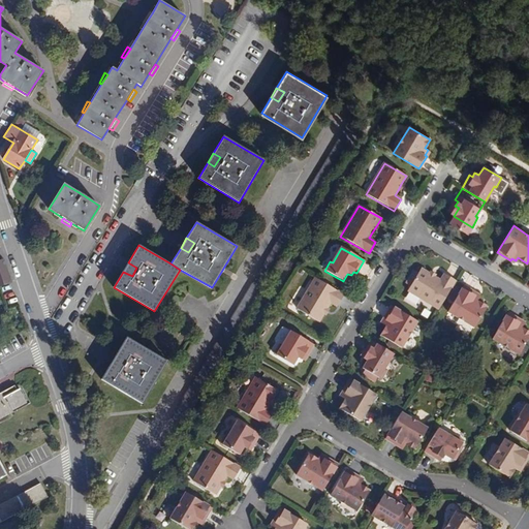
[(4,259),(0,260),(0,286),(11,283),(4,259)]
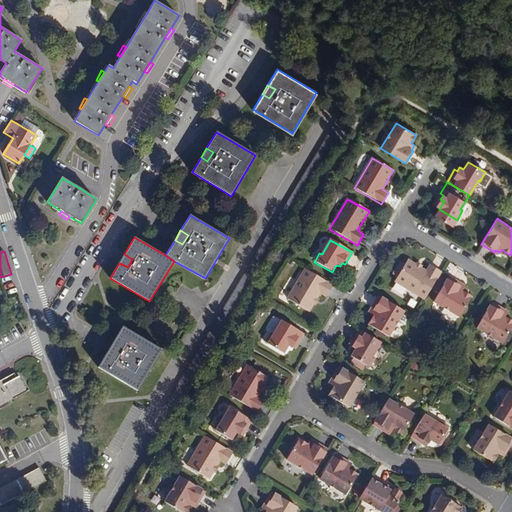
[(132,259),(124,254),(119,263),(128,267),(132,259)]
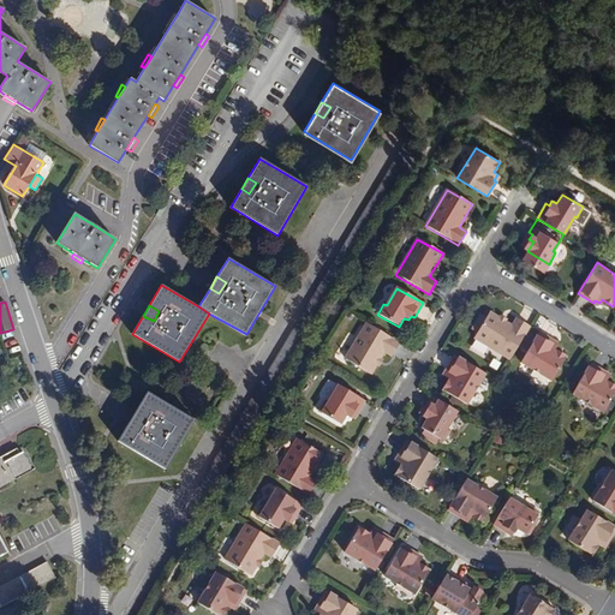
[(511,359),(530,327),(517,320),(512,326),(506,322),(500,318),(490,314),(475,339),(511,359)]
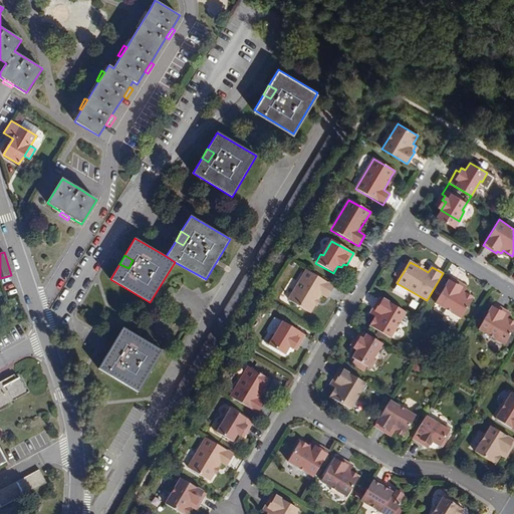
[(326,298),(333,286),(306,270),(288,301),(309,313),(314,305),(317,300),(320,295),(326,298)]
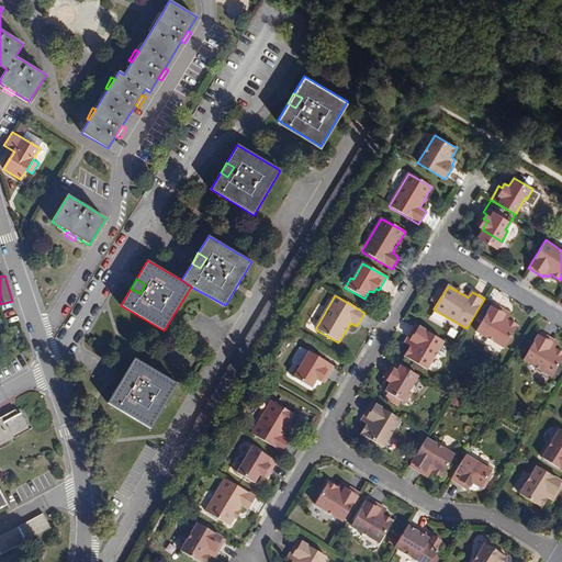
[(505,315),(506,313),(492,304),(476,332),(504,348),(517,326),(508,321),(510,317),(505,315)]
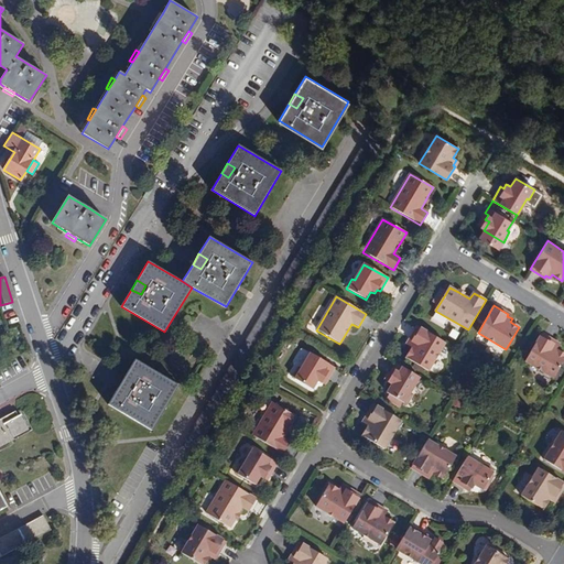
[(427,372),(445,344),(418,327),(409,342),(411,343),(409,347),(412,349),(405,359),(427,372)]
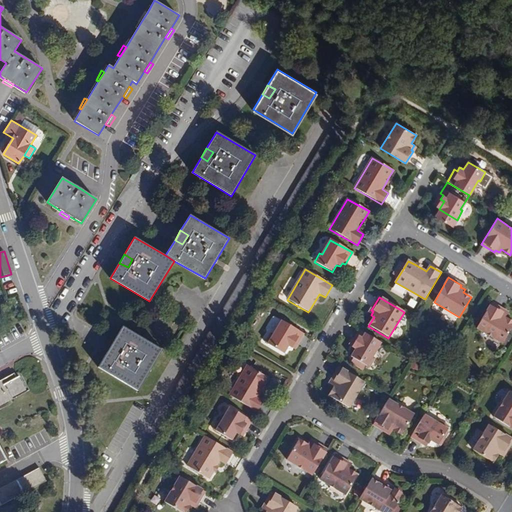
[(511,321),(506,318),(508,316),(503,313),(504,311),(492,304),(477,328),(503,344),(511,327),(511,321)]
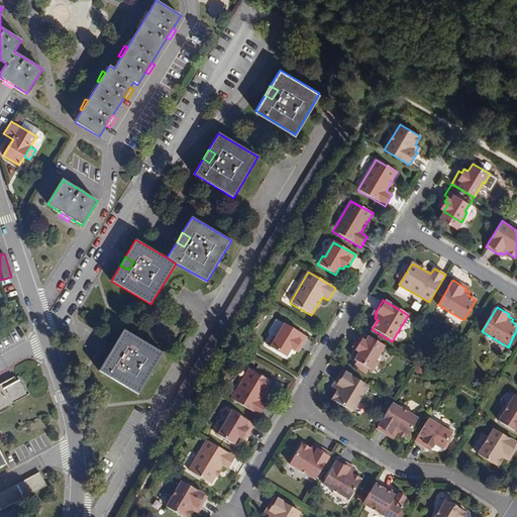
[(290,350),(294,352),(296,348),(299,349),(306,337),(284,324),(275,338),(273,338),(268,347),(286,357),(290,350)]
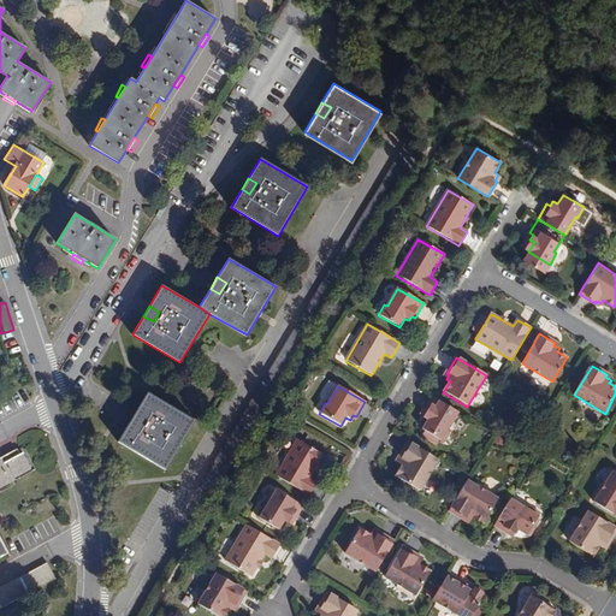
[(148,394),(136,412),(144,418),(138,428),(129,424),(118,442),(166,469),(195,420),(148,394)]
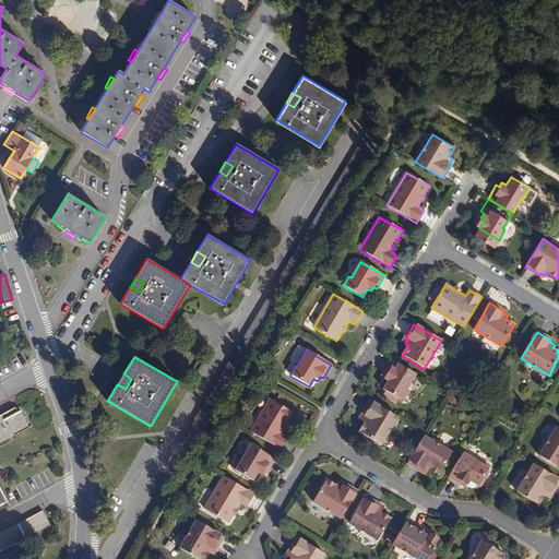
[(415,375),(391,360),(383,373),(387,376),(383,380),(388,382),(382,391),(384,392),(389,394),(387,400),(395,404),(399,400),(402,402),(408,392),(406,391),(415,375)]
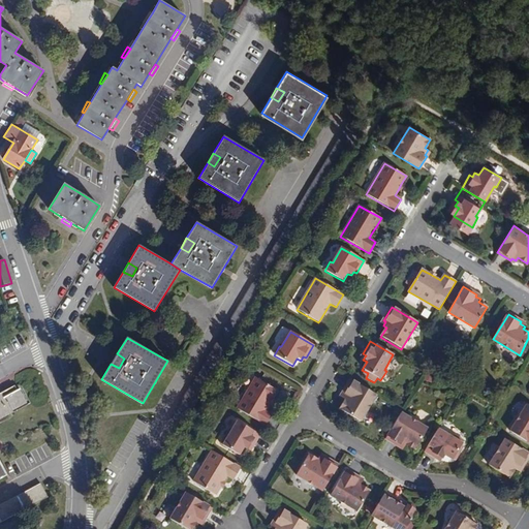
[(124,359),(117,353),(111,364),(119,368),(124,359)]
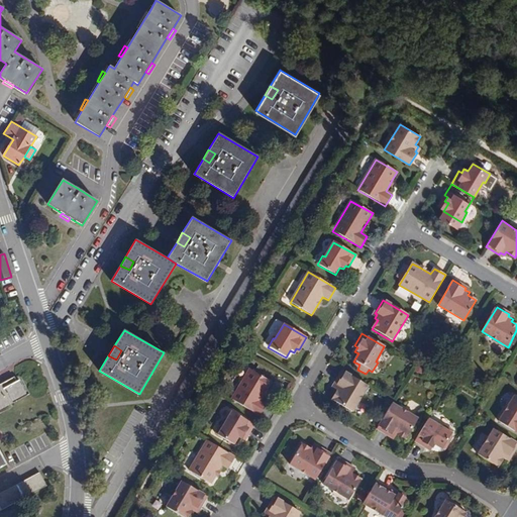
[(249,371),(231,400),(259,416),(266,405),(260,402),(264,396),(267,391),(271,383),(249,371)]
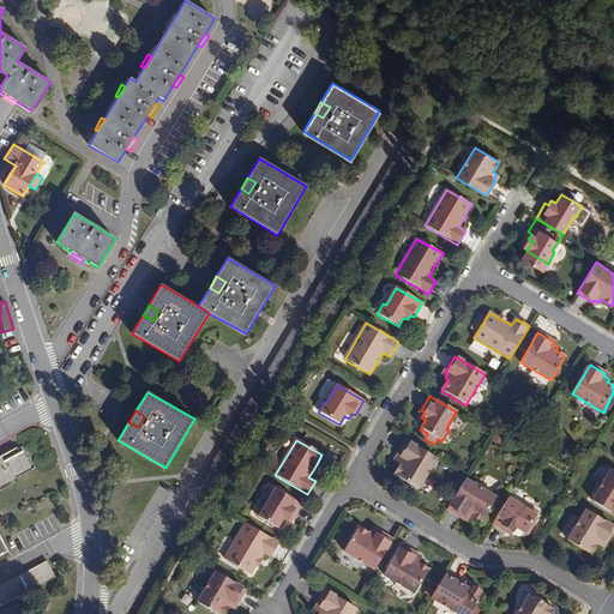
[(434,458),(404,440),(395,456),(398,457),(395,463),(397,464),(391,475),(415,489),(434,458)]
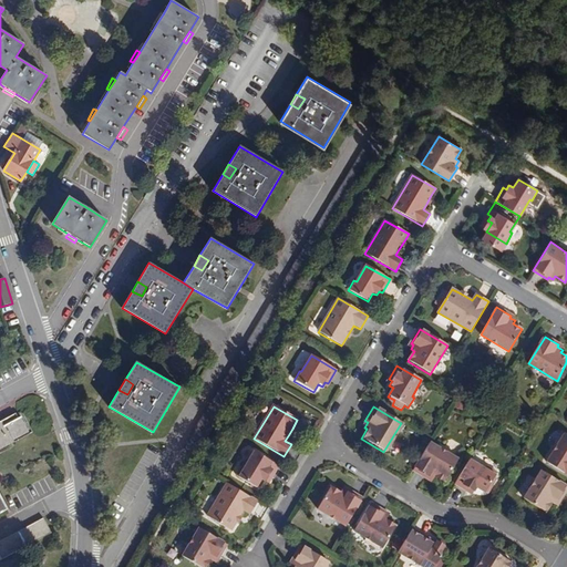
[(0,449),(30,433),(20,416),(3,425),(1,422),(0,422),(0,449)]
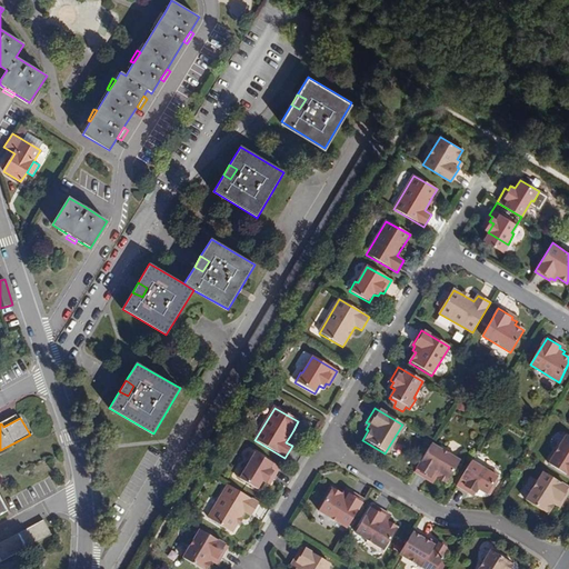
[(568,478),(568,438),(563,435),(547,463),(568,478)]
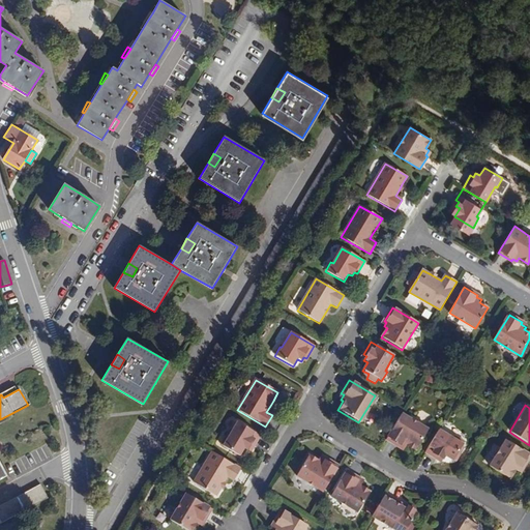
[(401,414),(385,441),(399,449),(400,447),(405,449),(406,447),(415,451),(428,432),(401,414)]
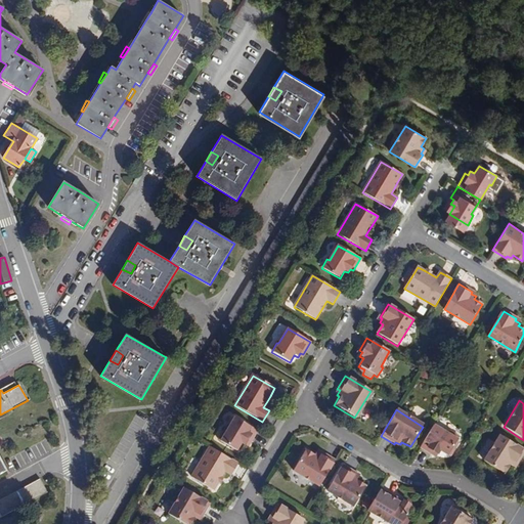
[(241,443),(245,445),(247,441),(250,443),(257,431),(234,418),(225,432),(223,431),(218,440),(236,451),(241,443)]
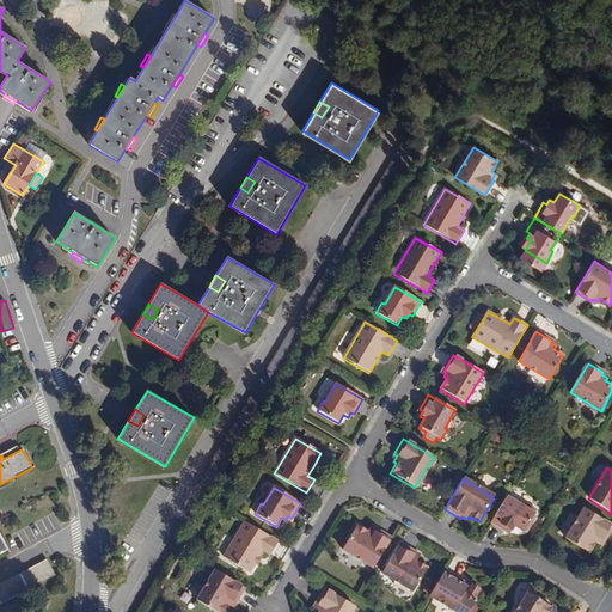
[(506,497),(490,525),(503,533),(506,530),(510,532),(513,528),(521,533),(534,512),(524,506),(522,508),(506,497)]
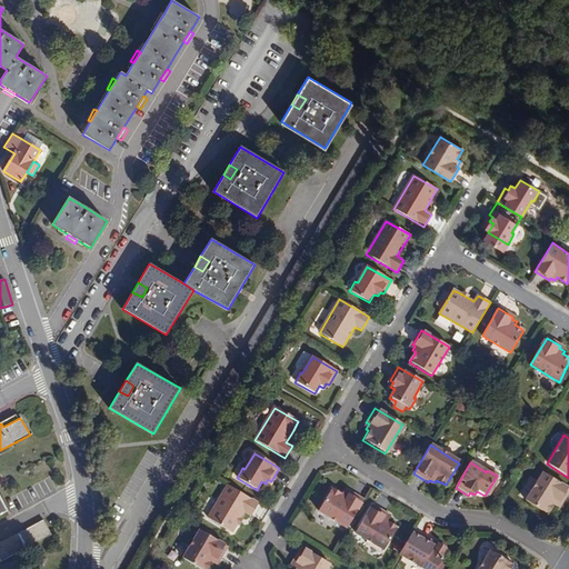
[(561,502),(568,489),(568,488),(542,471),(525,500),(547,515),(552,505),(556,506),(558,501),(561,502)]
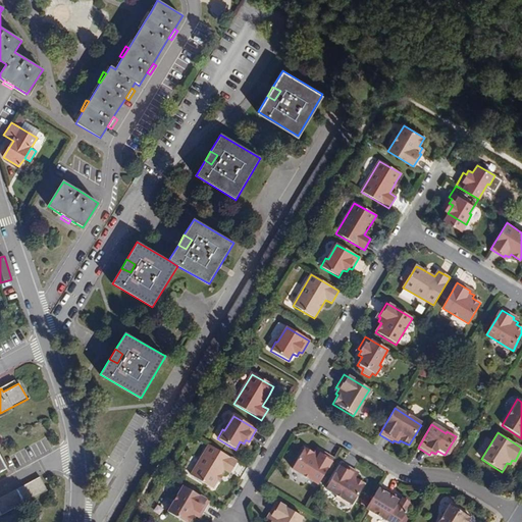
[(237,462),(209,446),(191,476),(212,489),(216,480),(219,475),(223,470),(229,473),(237,462)]
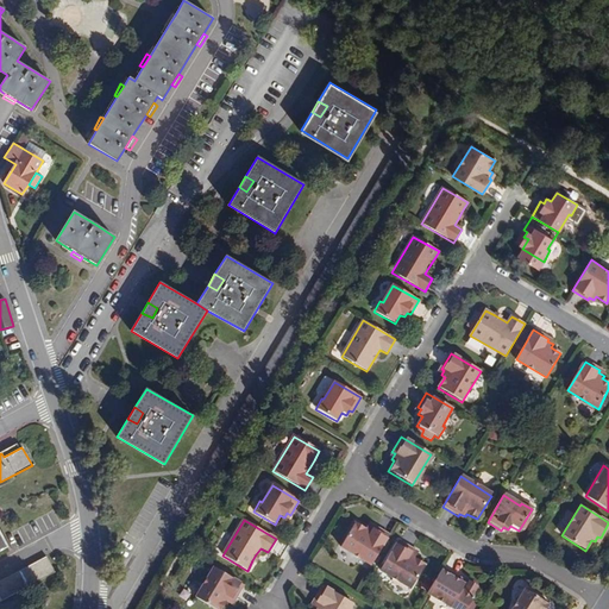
[(371,566),(389,537),(375,527),(372,529),(368,527),(365,531),(355,523),(340,548),(371,566)]
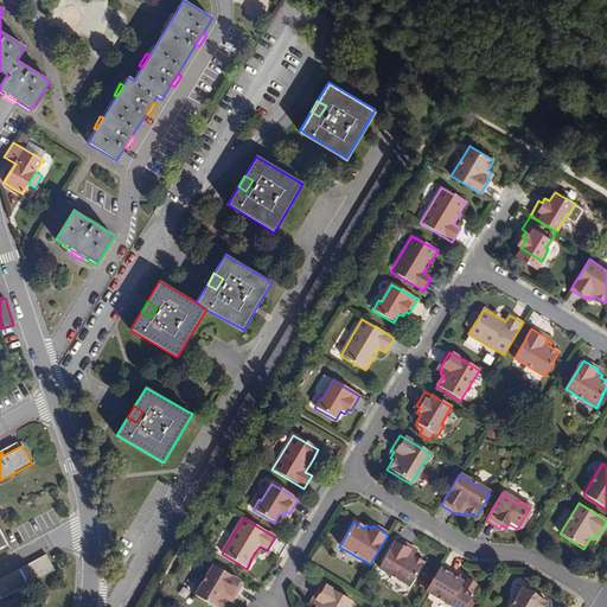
[(410,551),(411,549),(396,540),(378,569),(409,588),(423,563),(413,557),(415,554),(410,551)]
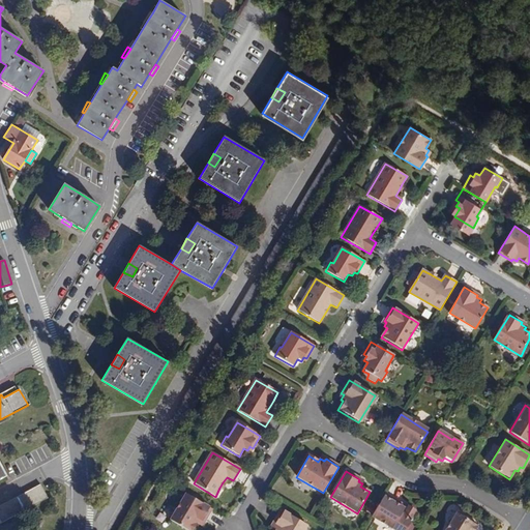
[(0,523),(48,497),(40,484),(0,505),(0,523)]
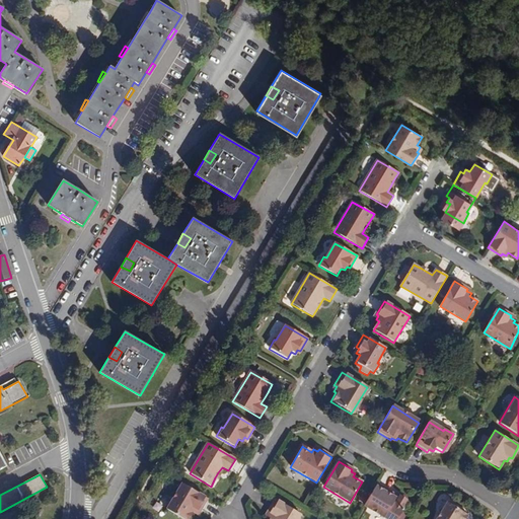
[(377,484),(364,506),(386,518),(397,518),(408,503),(405,501),(405,500),(399,496),(398,497),(397,496),(395,499),(392,496),(393,494),(377,484)]
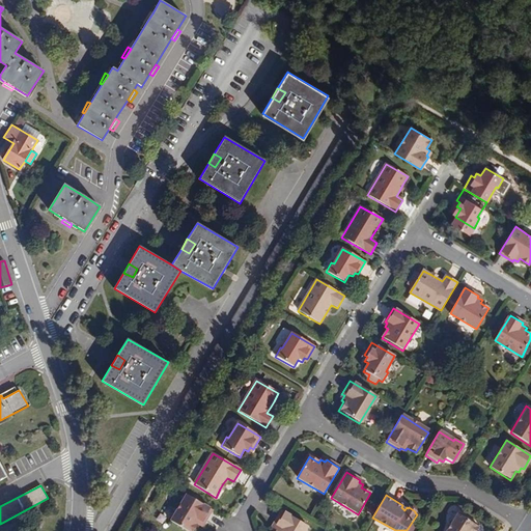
[(212,510),(187,496),(170,522),(185,530),(193,530),(197,526),(200,527),(202,522),(204,524),(212,510)]
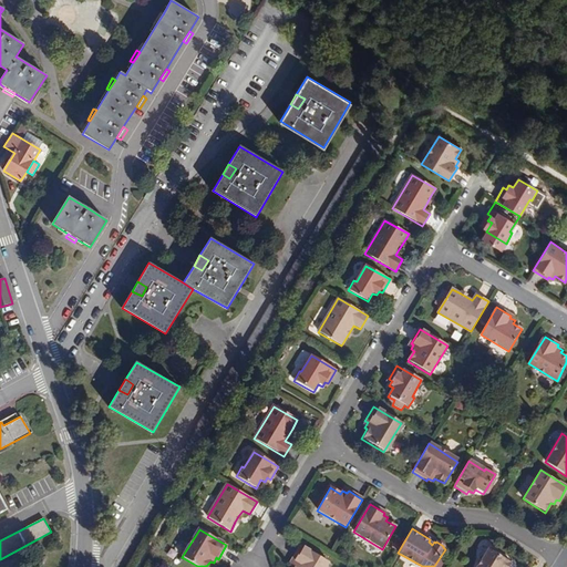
[(300,546),(291,559),(295,560),(291,566),(292,566),(325,566),(328,563),(300,546)]
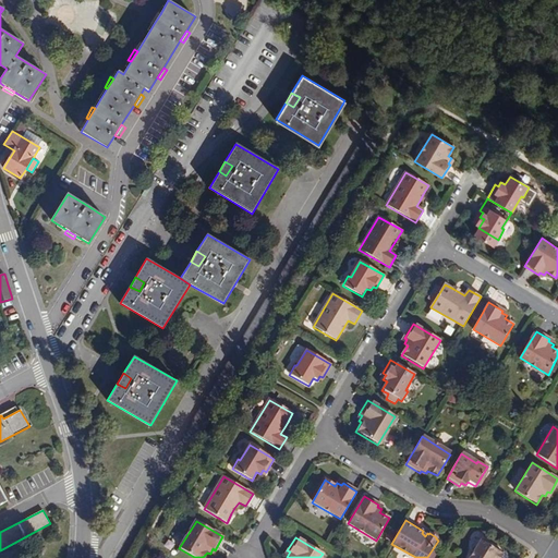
[(497,557),(499,555),(477,542),(468,557),(497,557)]
